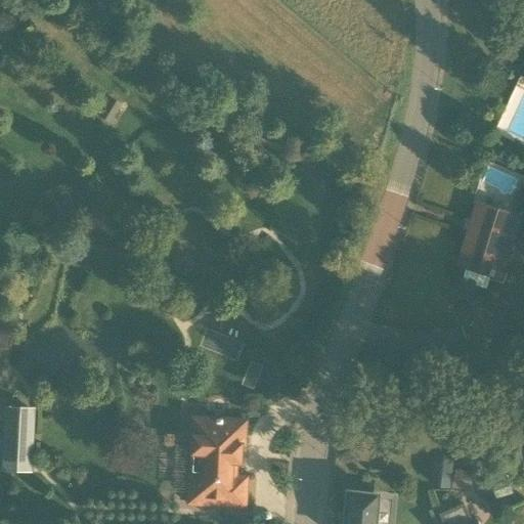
[(514,140),(495,131),(491,140),(510,148),(514,140)]
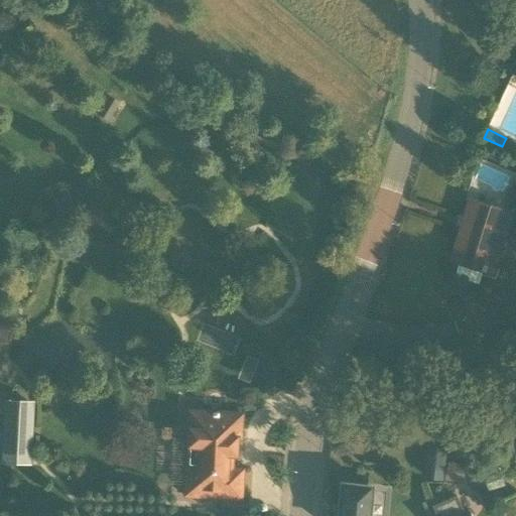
[(471,201),(452,260),(459,262),(455,276),(480,284),(484,270),(493,273),(511,213),(471,201)]
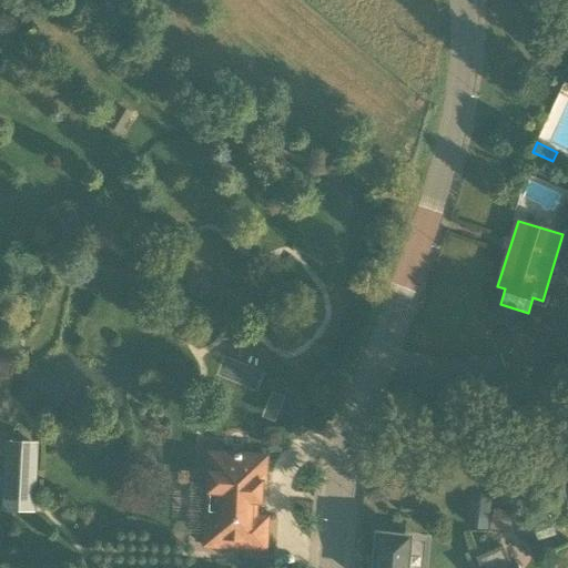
[(271,392),(267,401),(280,405),(283,397),(271,392)]
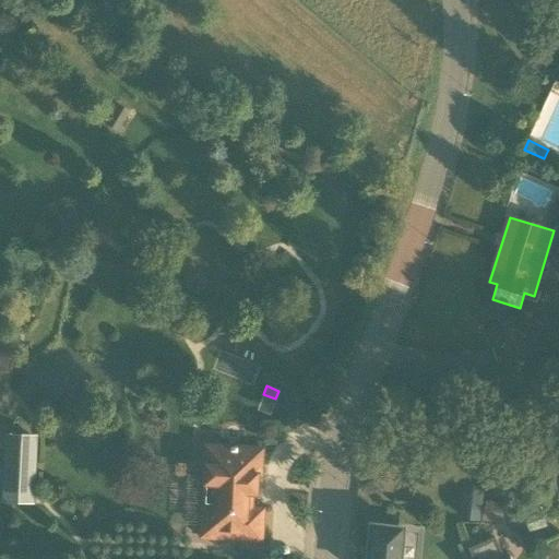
[(0,474),(0,501),(33,503),(35,435),(1,433),(0,474)]
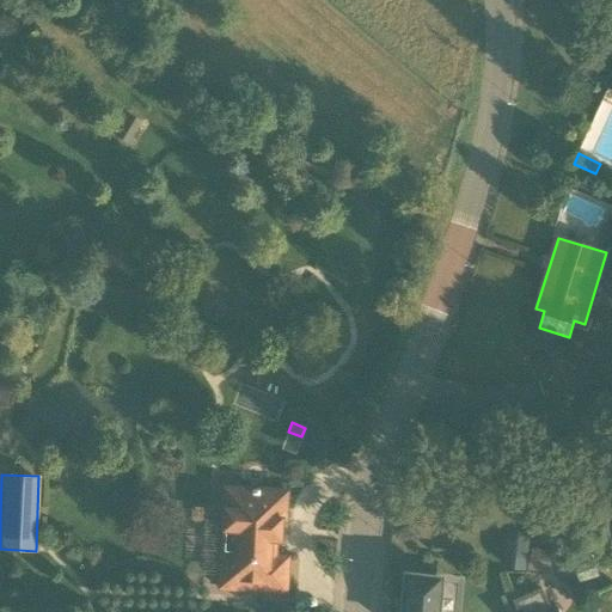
[(219,551),(216,588),(261,591),(279,592),(285,592),(287,557),(275,557),(276,534),(276,521),(285,521),(286,507),(286,491),(262,490),(239,489),(238,508),(222,507),(221,507),(220,532),(222,532),(233,533),(232,552),(221,551),(219,551)]
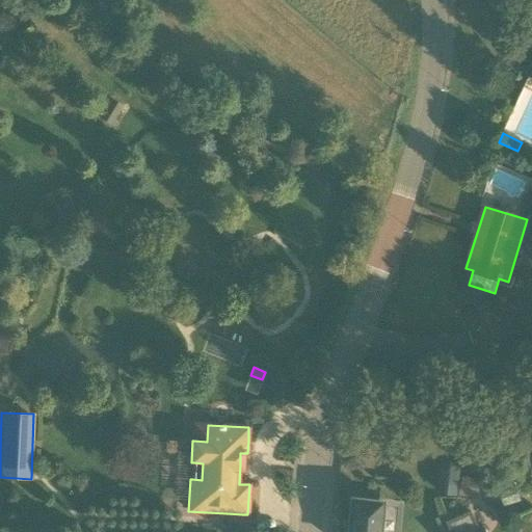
[(458,496),(460,475),(442,473),(439,494),(458,496)]
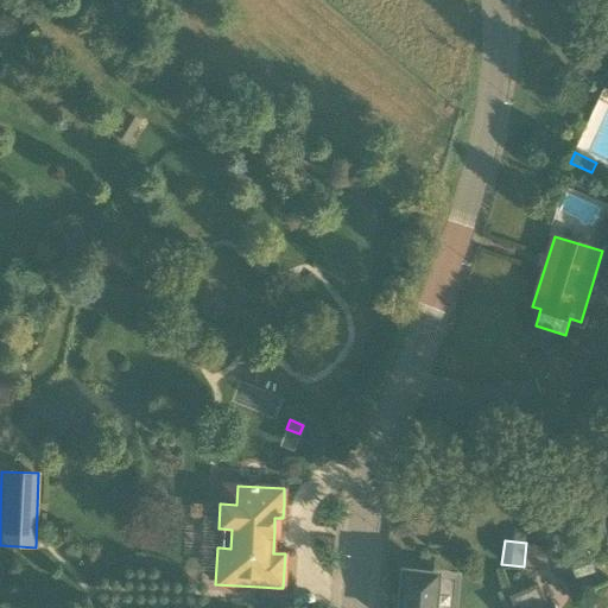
[(529,548),(525,565),(544,569),(546,550),(529,548)]
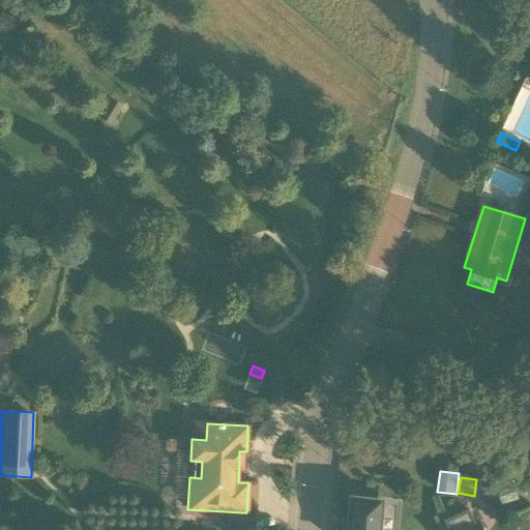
[(347,529),(377,529),(380,498),(366,496),(366,499),(351,498),(349,518),(348,518),(348,520),(349,520),(348,527),(347,527),(347,529),(348,529),(347,529)]
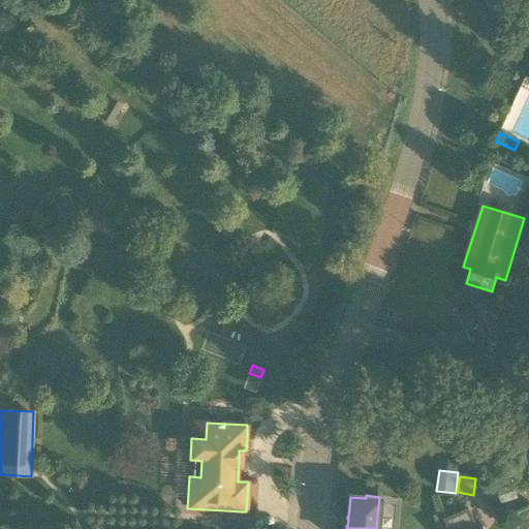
[(449,528),(485,528),(481,523),(476,525),(474,522),(468,508),(445,519),(449,528)]
